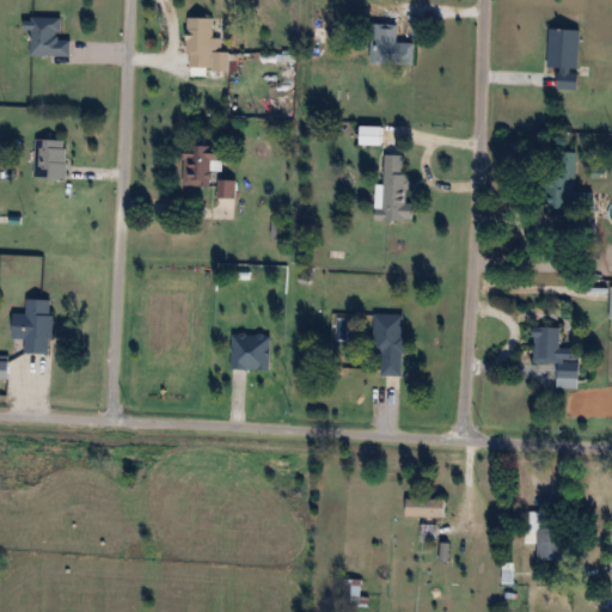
[(72,40),(61,38),(61,18),(30,17),(29,55),(72,56),(72,40)]
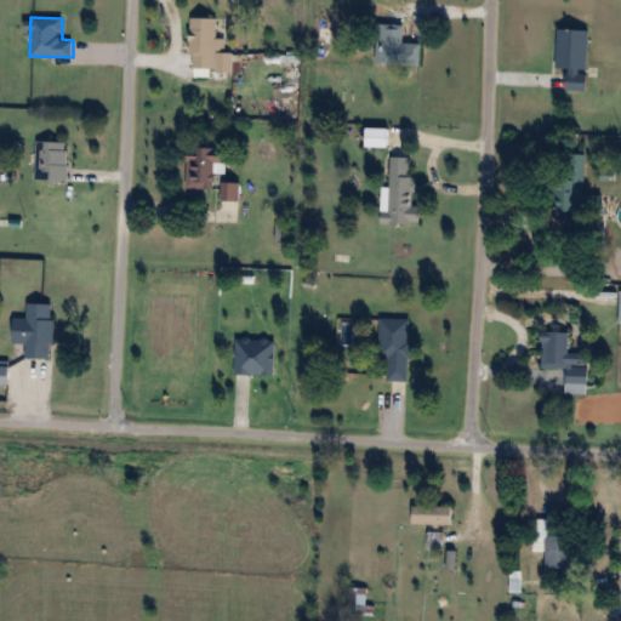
[(217,17),(192,17),(192,72),(232,72),(232,51),(226,51),(226,39),(217,39),(217,17)]
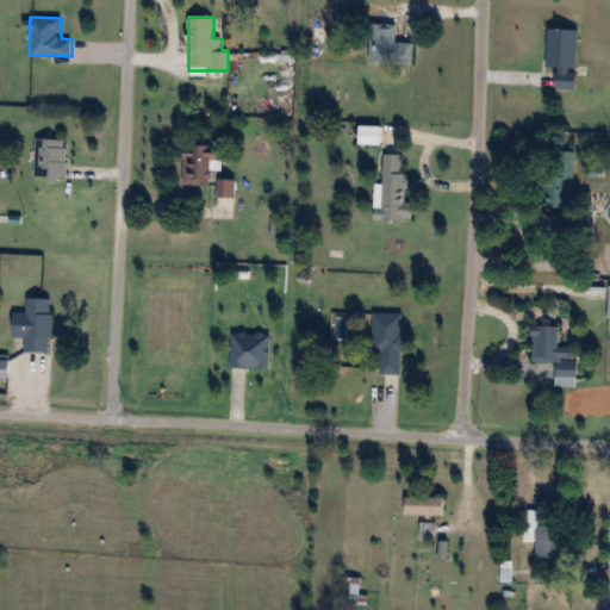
[(312,42),(325,42),(325,18),(312,18),(312,42)]
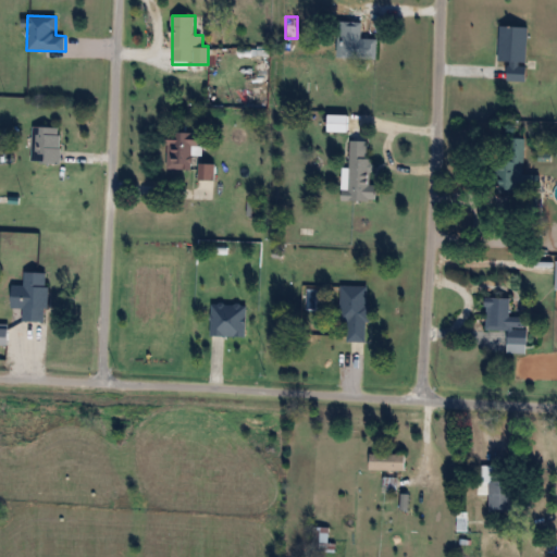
[(362,38),(362,21),(338,21),(338,58),(378,58),(378,38),(362,38)]
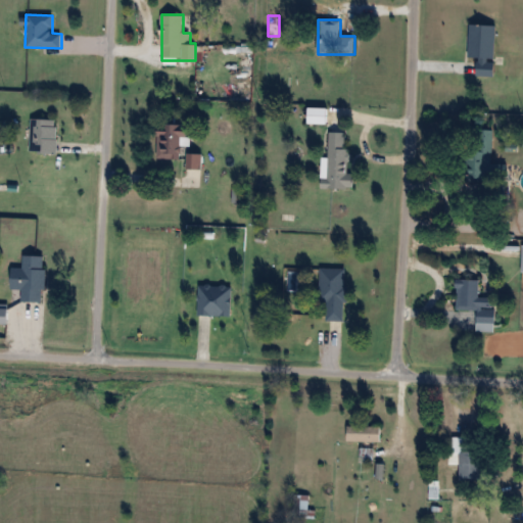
[(495,77),(496,25),(469,25),(469,57),(478,57),(478,76),(495,77)]
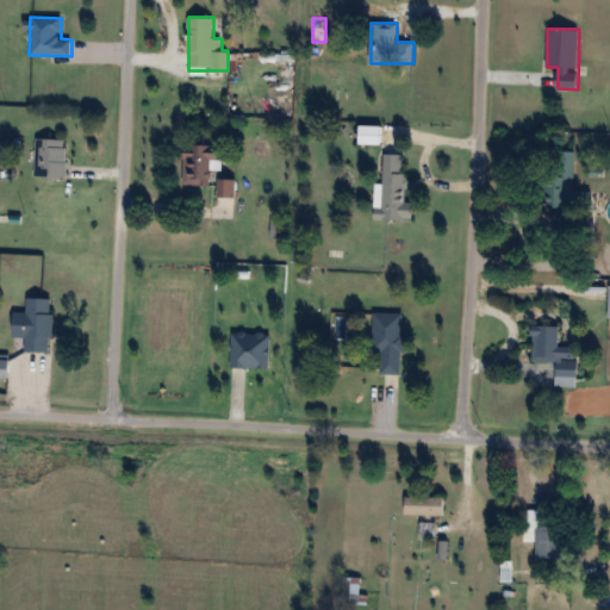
[(361,144),(381,144),(381,126),(361,126),(361,144)]
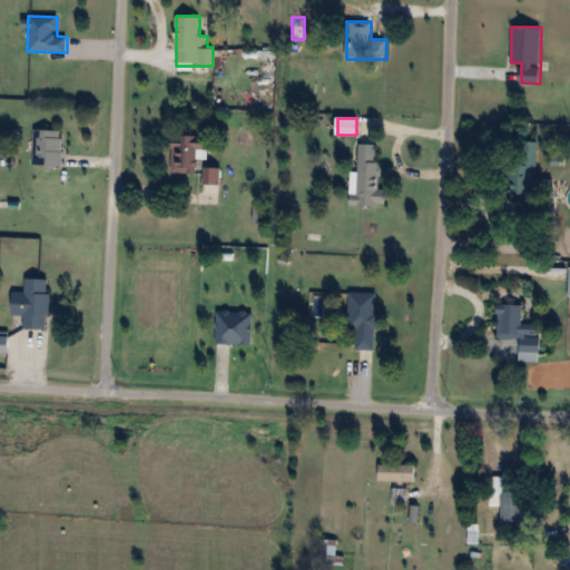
[(62,129),(33,129),(33,166),(62,167),(62,129)]
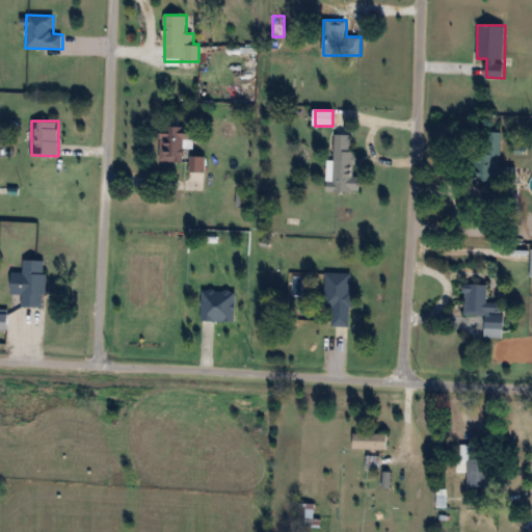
[(160,162),(184,162),(184,148),(192,148),(192,126),(160,126),(160,162)]
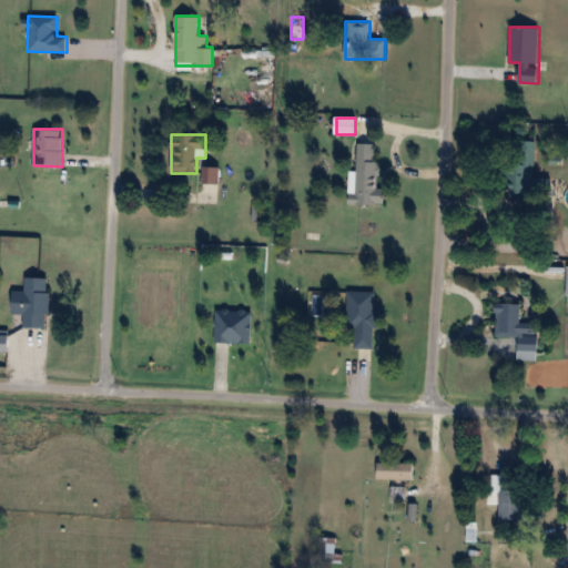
[(550,179),(535,178),(536,141),(513,141),(511,196),(550,198),(550,179)]
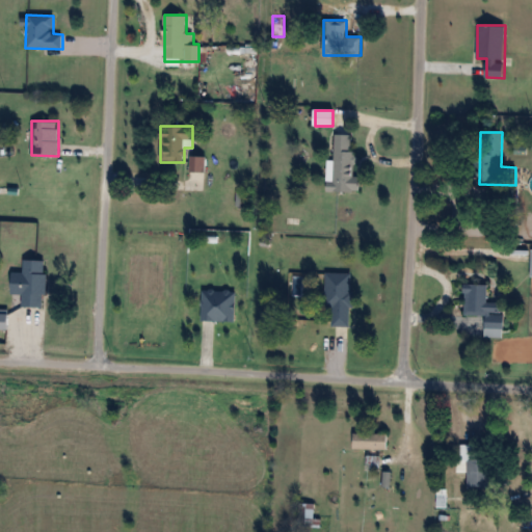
[(335,182),(327,181),(327,191),(360,191),(360,176),(353,176),(354,135),(335,134),(335,182)]
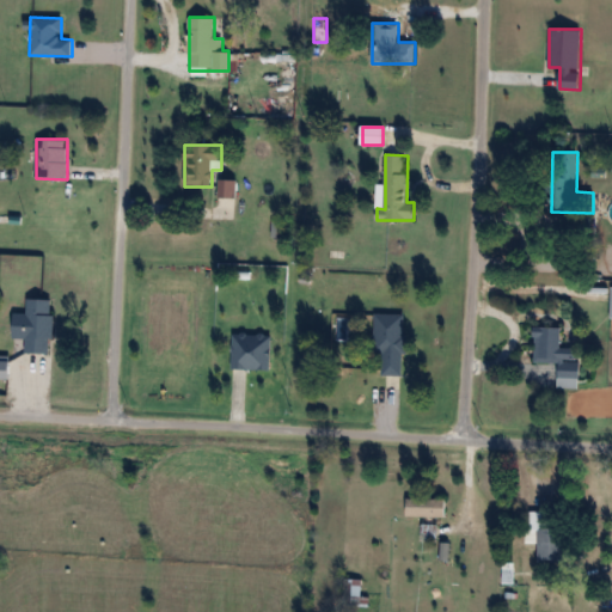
[(219,197),(236,197),(236,179),(219,179),(219,197)]
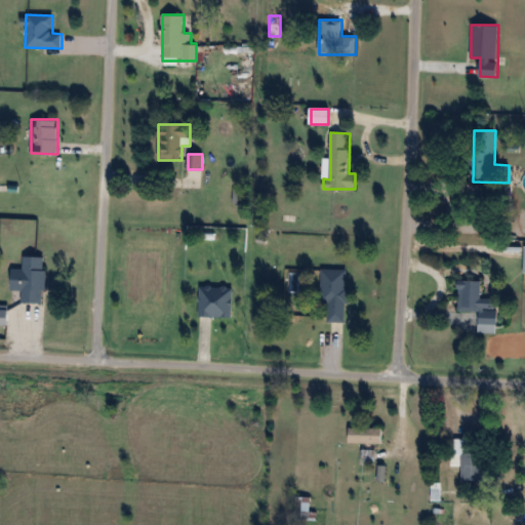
[(23,257),(24,304),(45,303),(45,257),(23,257)]
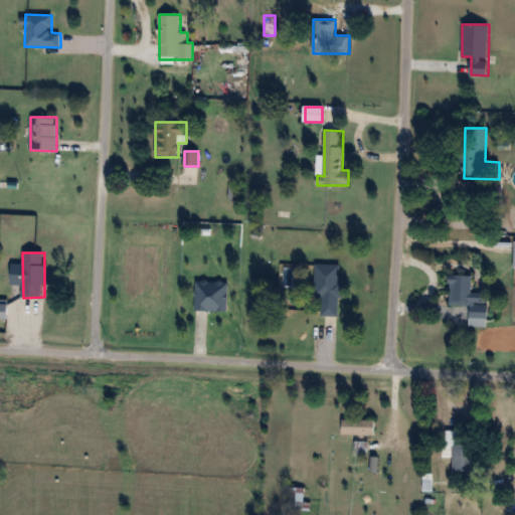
[(340,316),(341,265),(318,265),(318,316),(340,316)]
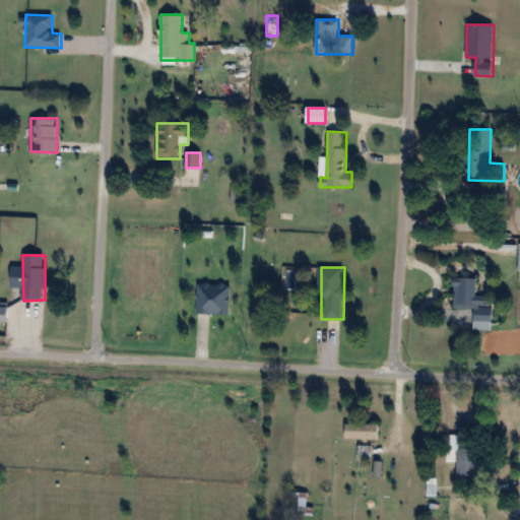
[(493,329),(493,296),(477,296),(477,278),(455,278),(455,309),(474,309),(474,330),(493,329)]
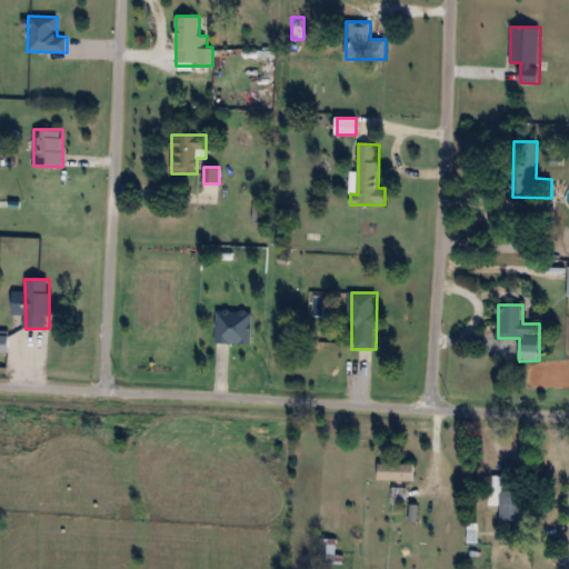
[(251,345),(252,311),(217,311),(217,343),(251,345)]
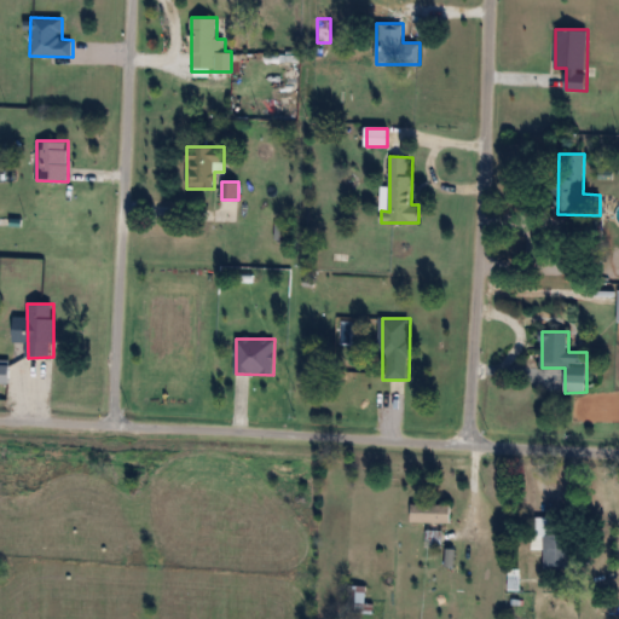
[(451,504),(411,504),(411,522),(451,522),(451,504)]
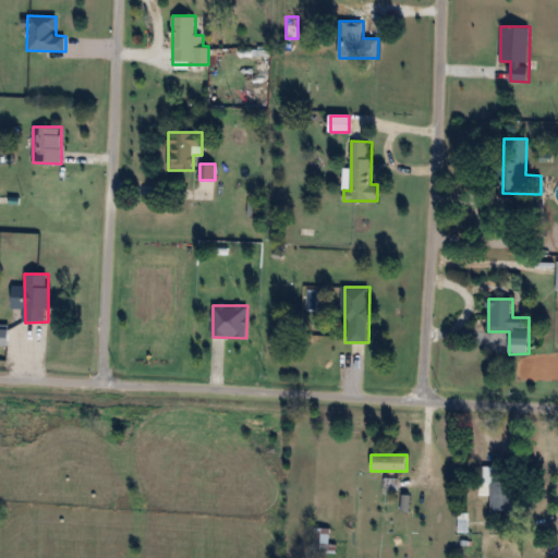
[(481,466),(482,494),(490,494),(490,512),(514,512),(513,481),(502,482),(502,465),(481,466)]
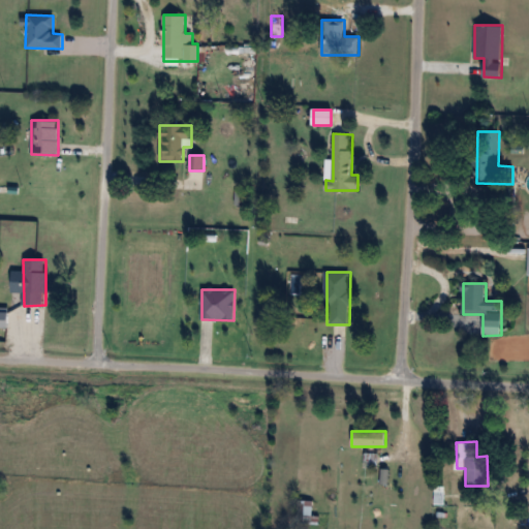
[(379,454),(367,453),(365,468),(377,469),(379,454)]
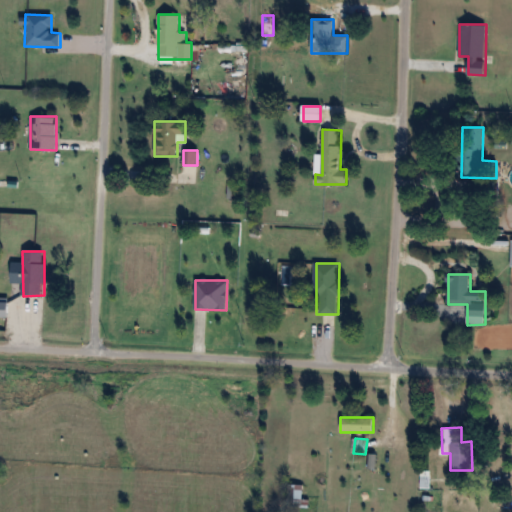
[(309,500),(302,500),(302,485),(287,485),(287,506),(309,506),(309,500)]
